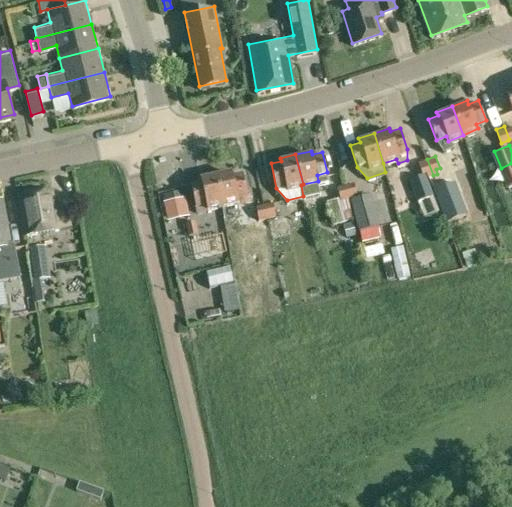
[(427,159),(418,162),(422,172),(425,171),(427,170),(429,176),(433,175),(427,159)]
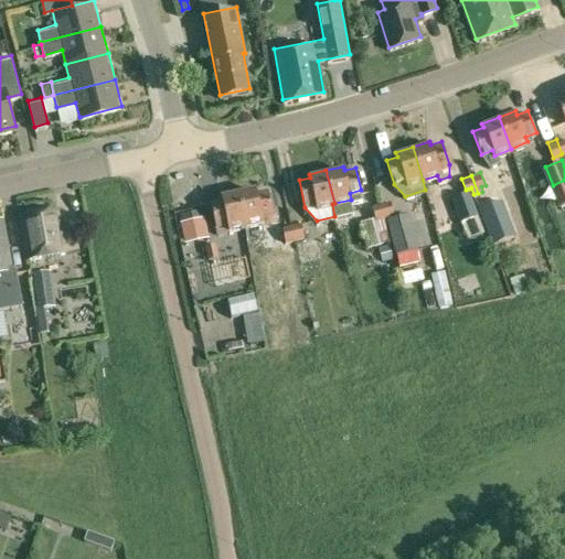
[(255,186),(238,191),(246,224),(264,219),(264,222),(275,219),(268,187),(256,191),(255,186)]
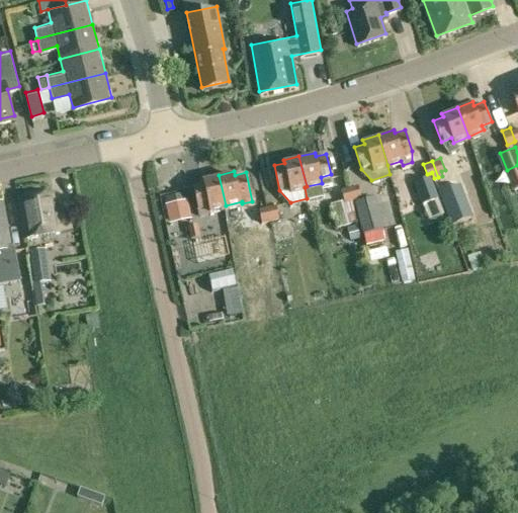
[(427,174),(414,178),(422,201),(438,195),(430,173),(427,174)]
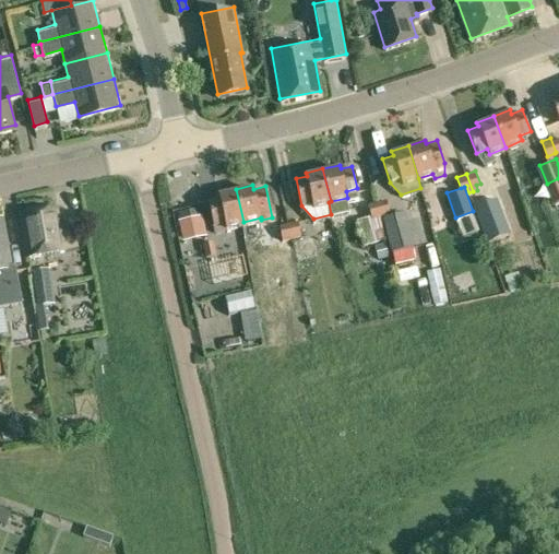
[(244,222),(236,189),(218,192),(219,197),(209,199),(214,222),(225,220),(227,225),(244,222)]
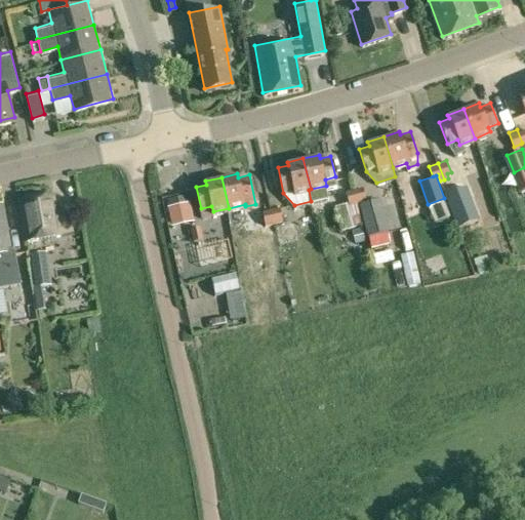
[(462,181),(444,188),(455,216),(474,209),(462,181)]
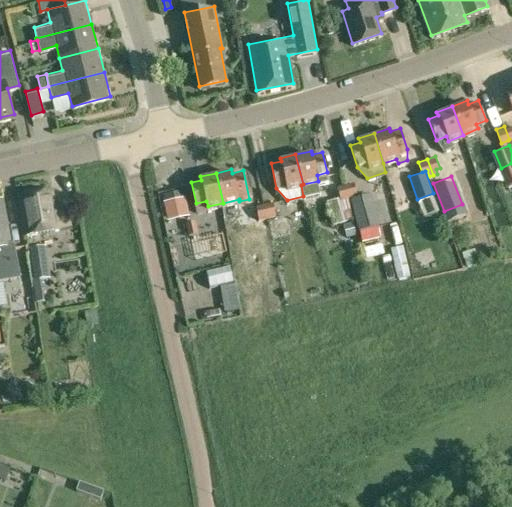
[(354,215),(357,227),(377,221),(368,191),(358,194),(354,180),(345,183),(349,197),(354,215)]
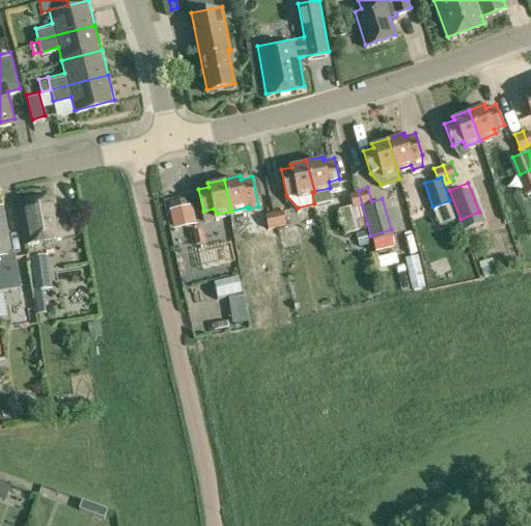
[(345,230),(367,223),(362,204),(358,190),(348,192),(352,202),(339,205),(345,230)]
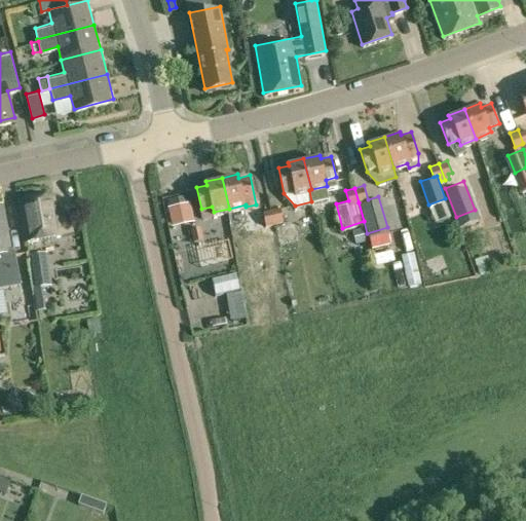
[(19,199),(26,238),(60,233),(52,193),(19,199)]
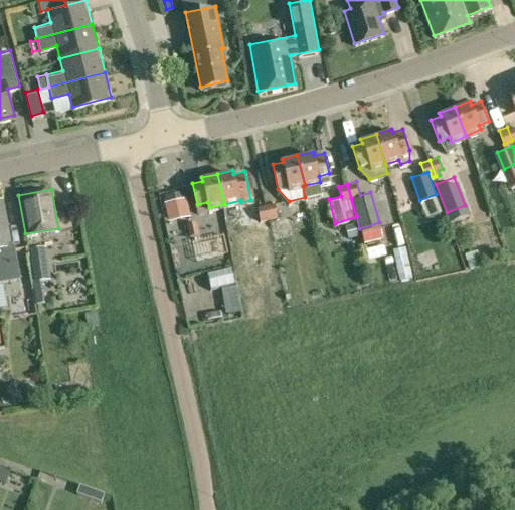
[(184,196),(164,201),(168,219),(188,214),(184,196)]
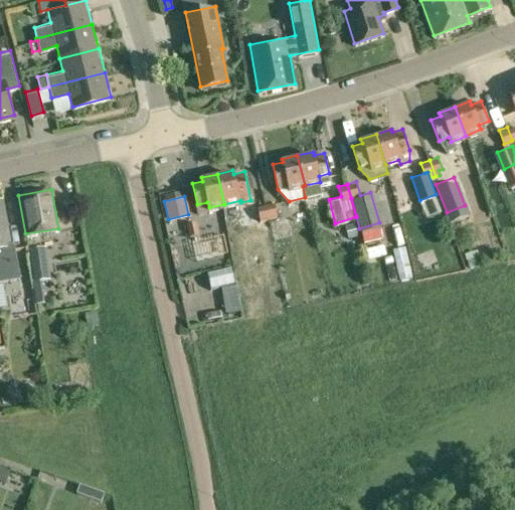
[(3,197),(0,197),(0,265),(6,264),(9,250),(8,245),(10,245),(3,197)]
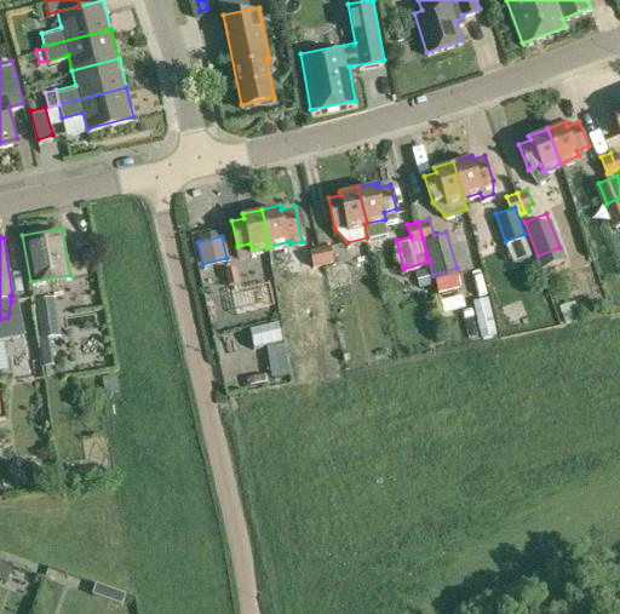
[(320,244),(323,260),(334,259),(331,242),(320,244)]
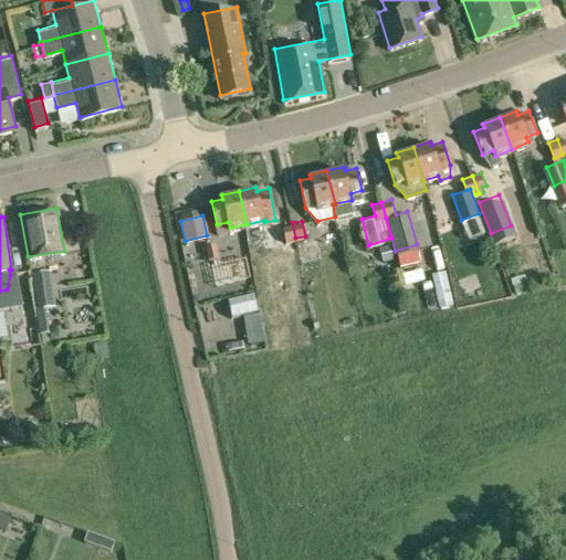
[(286,240),(295,238),(292,222),(283,224),(286,240)]
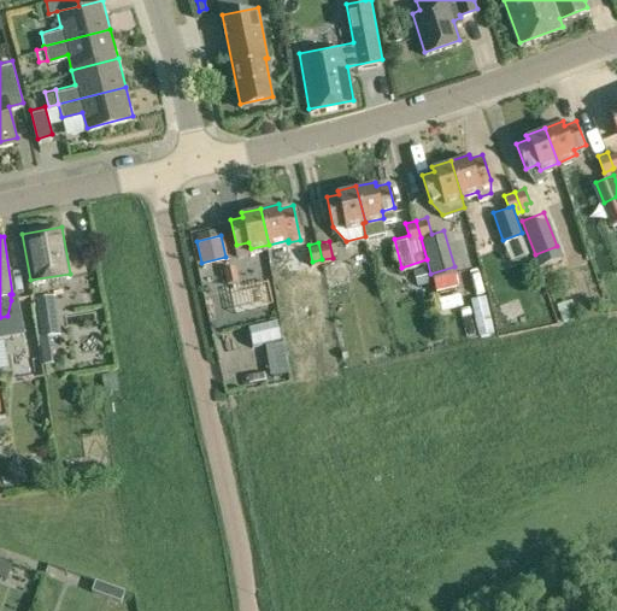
[(557,246),(535,254),(540,266),(562,258),(557,246)]
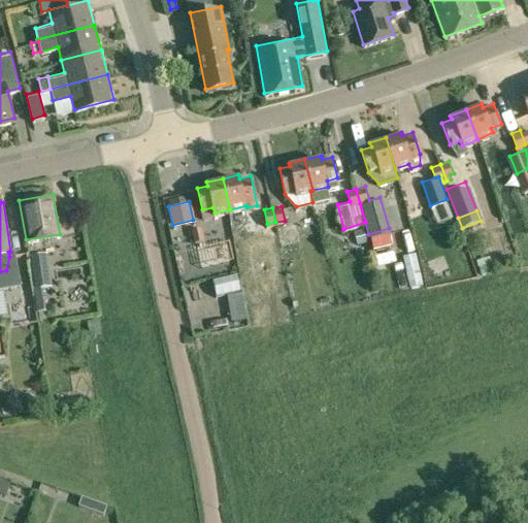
[(363,225),(355,228),(358,240),(367,237),(363,225)]
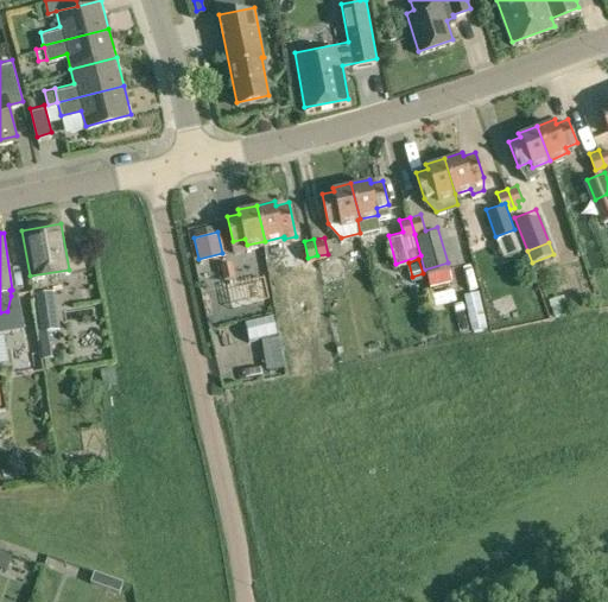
[(234,273),(232,260),(221,263),(225,276),(234,273)]
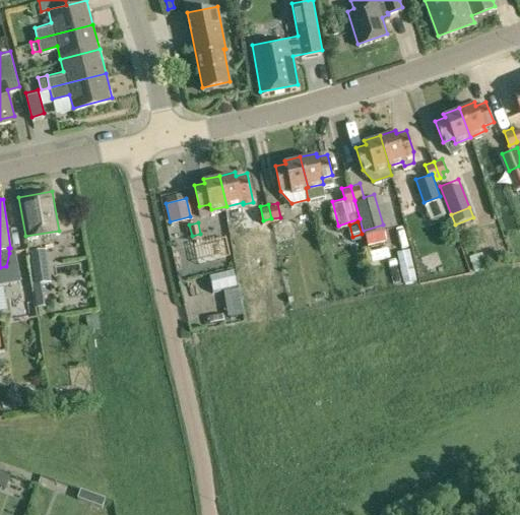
[(383,224),(363,231),(366,240),(367,244),(387,238),(383,224)]
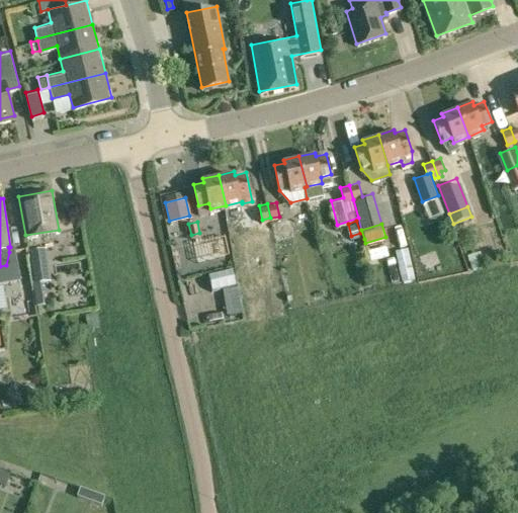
[(263,231),(265,255),(282,253),(280,229),(263,231)]
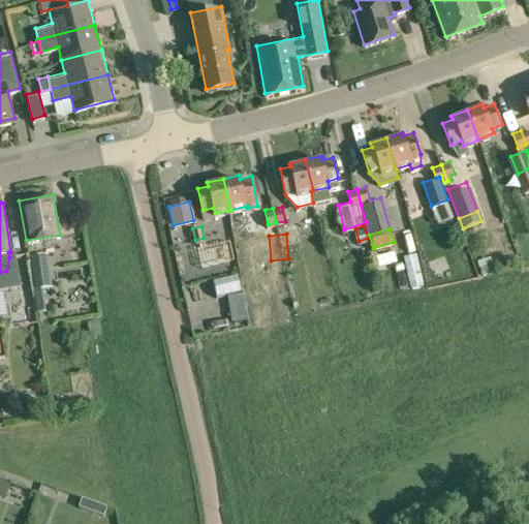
[(30,253),(37,310),(44,309),(45,309),(42,285),(51,284),(47,251),(30,253)]
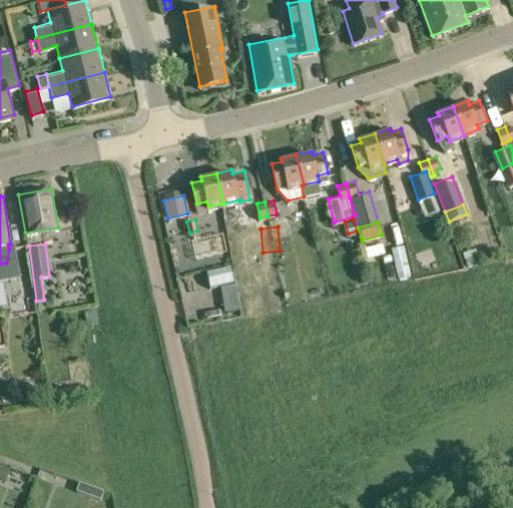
[(398,247),(403,278),(420,275),(416,245),(398,247)]
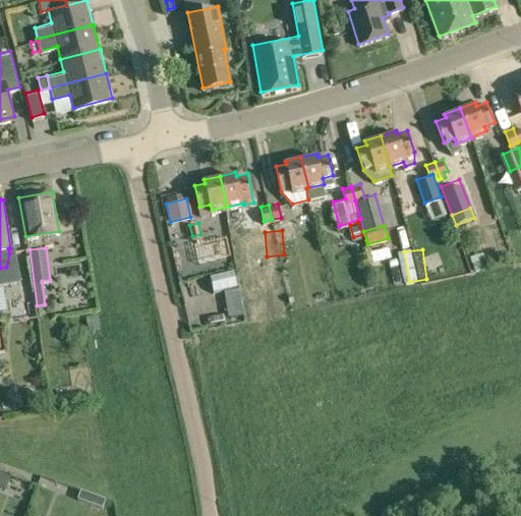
[(57,397),(63,396),(62,387),(55,388),(57,397)]
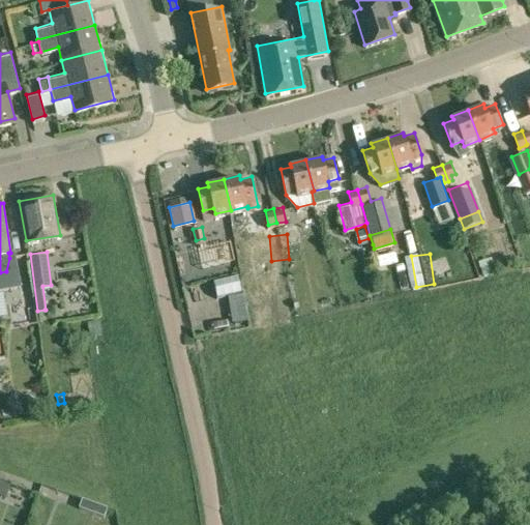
[(0,490),(4,492),(9,479),(0,475),(0,490)]
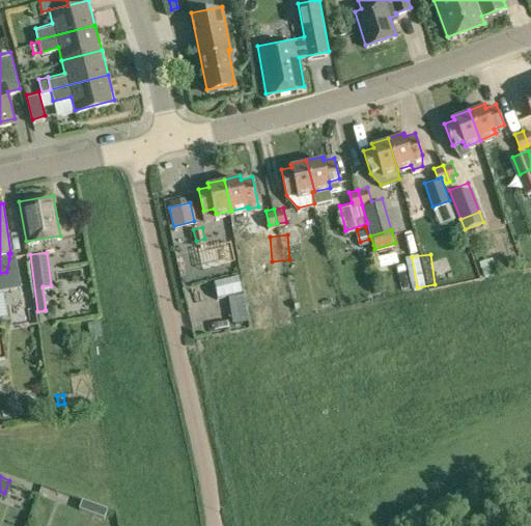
[(90,509),(94,501),(82,497),(79,505),(90,509)]
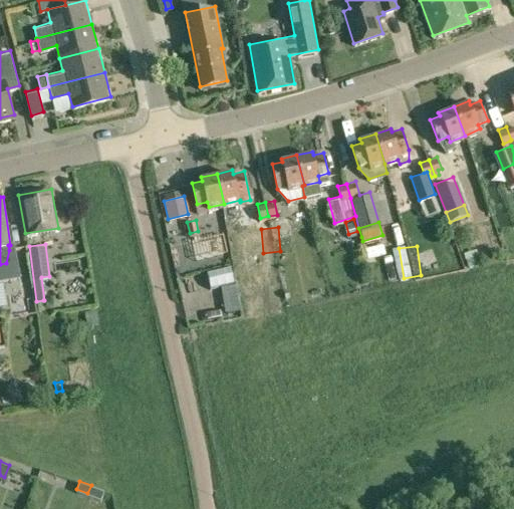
[(102,489),(91,485),(87,493),(99,498),(102,489)]
